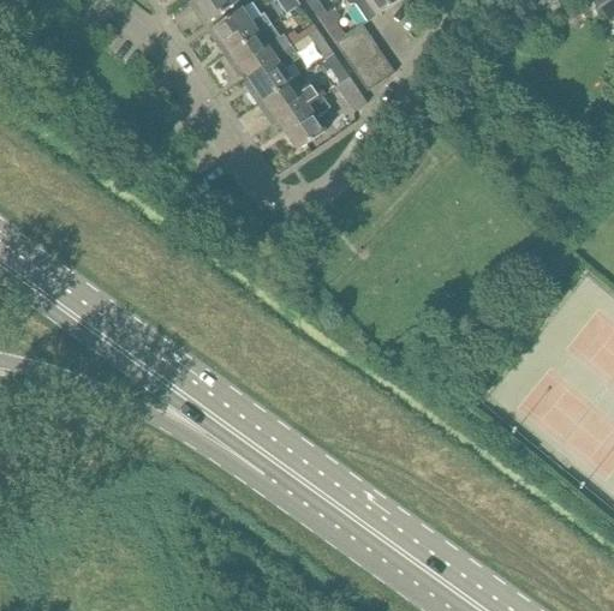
[(196,0),(198,4),(194,7),(203,23),(237,0),(196,0)]
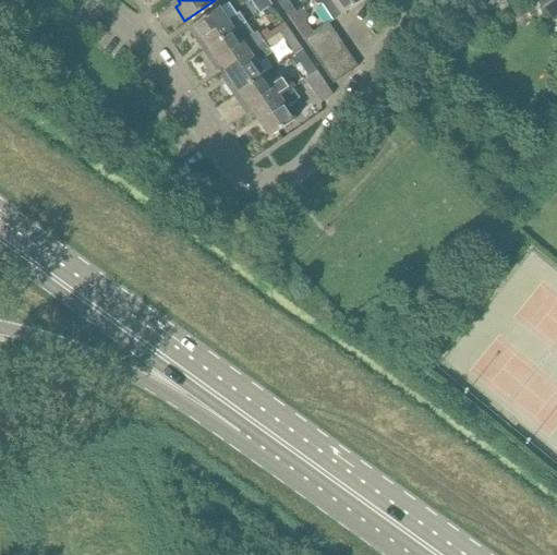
[(251,0),(259,11),(271,2),(269,0),(251,0)]
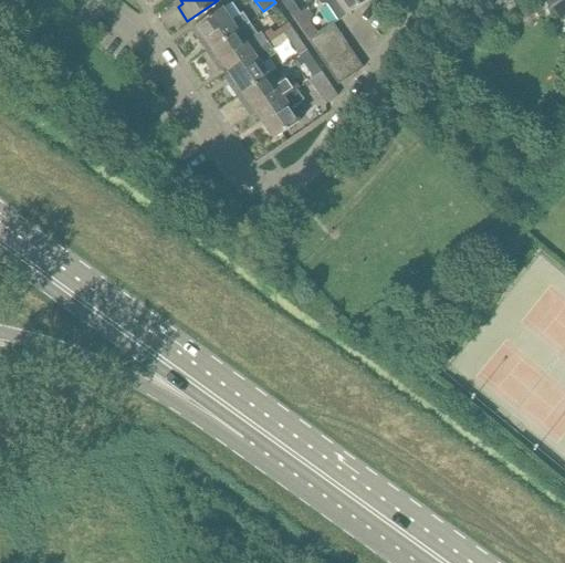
[(300,10),(293,0),(281,0),(292,16),(300,10)]
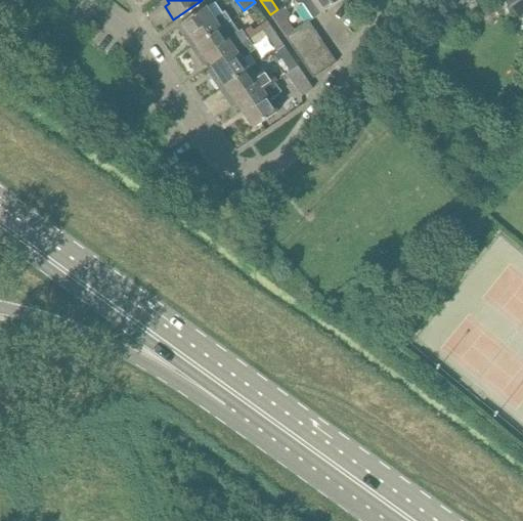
[(295,0),(296,2),(302,2),(311,16),(319,11),(336,0),(295,0)]
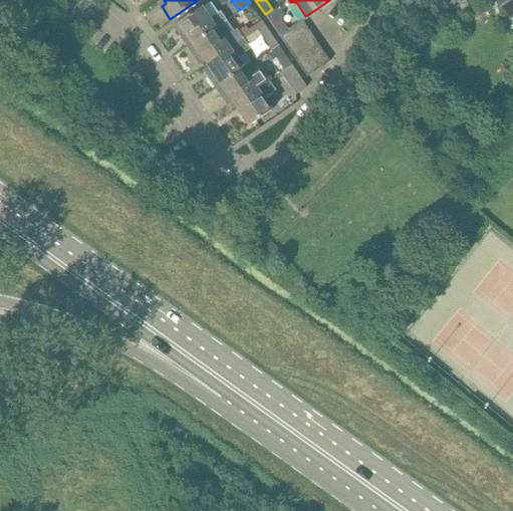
[(497,0),(509,16),(512,13),(512,0),(497,0)]
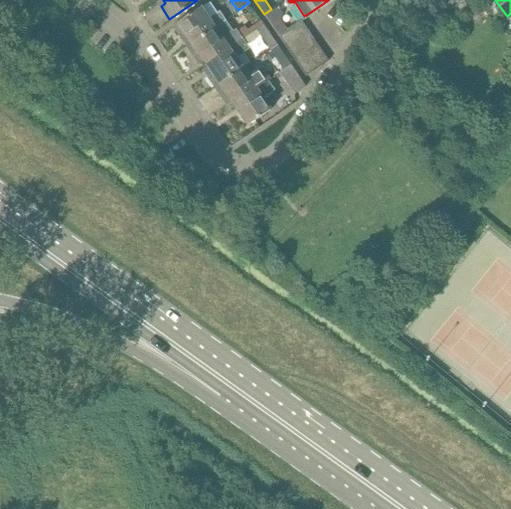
[(185,32),(191,41),(225,18),(219,10),(209,17),(200,4),(172,23),(181,36),(185,32)]
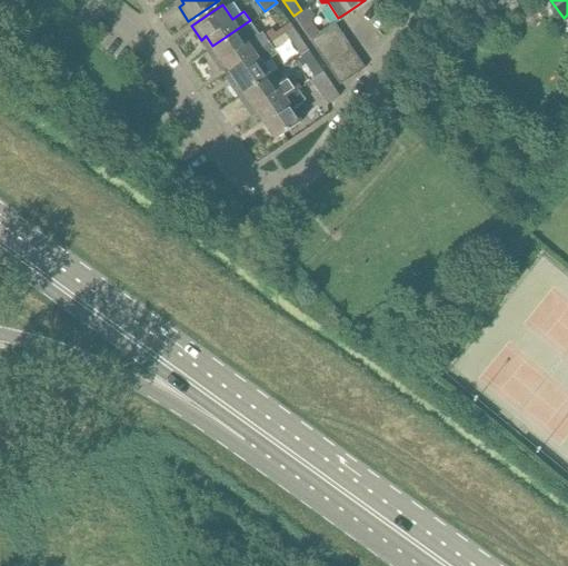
[(258,32),(250,20),(212,46),(228,69),(269,41),(261,30),(258,32)]
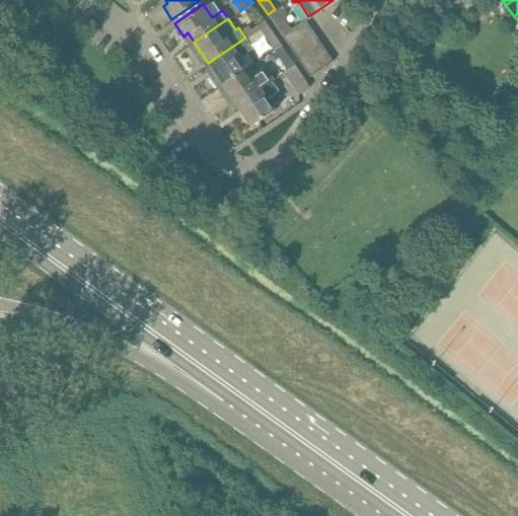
[(282,34),(289,46),(313,29),(305,18),(282,34)]
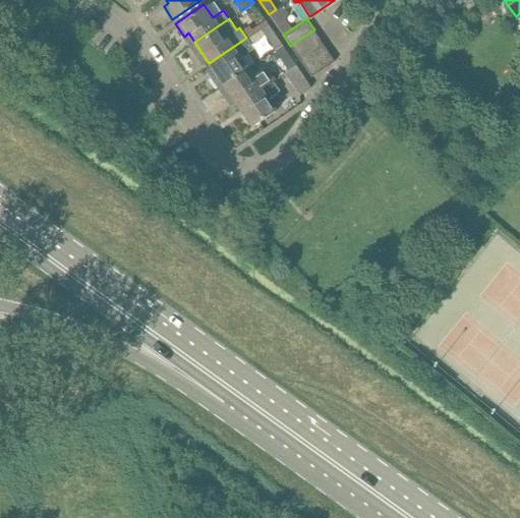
[(268,23),(261,29),(275,49),(282,44),(268,23)]
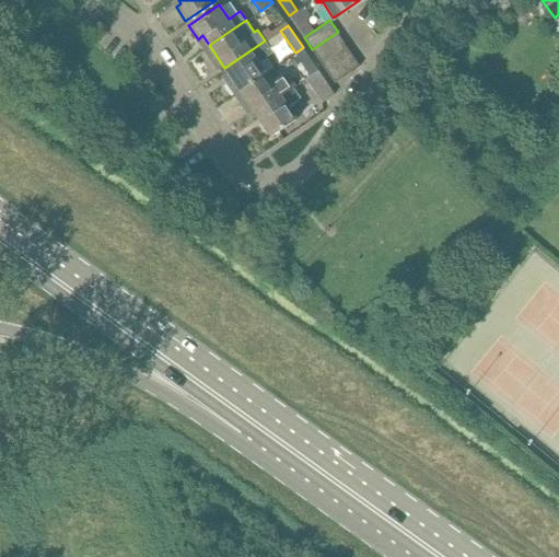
[(319,59),(345,43),(338,32),(312,49),(319,59)]
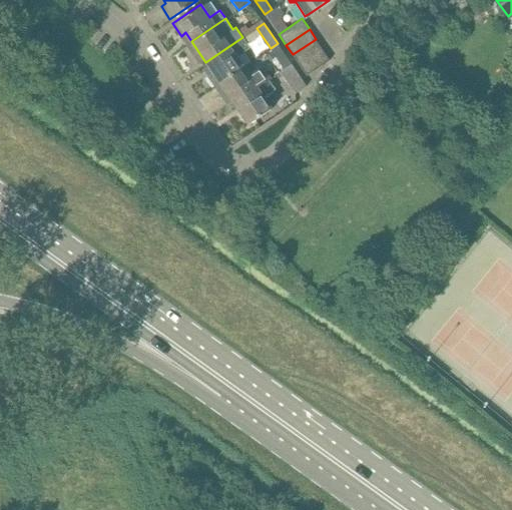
[(205,62),(219,82),(242,66),(235,56),(249,47),(242,37),(205,62)]
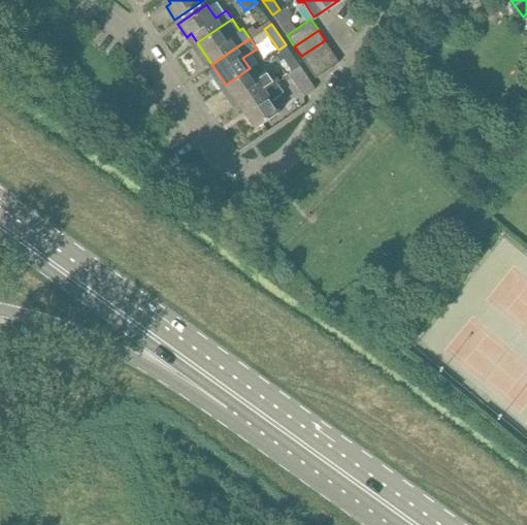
[(325,40),(301,56),(307,66),(331,50),(325,40)]
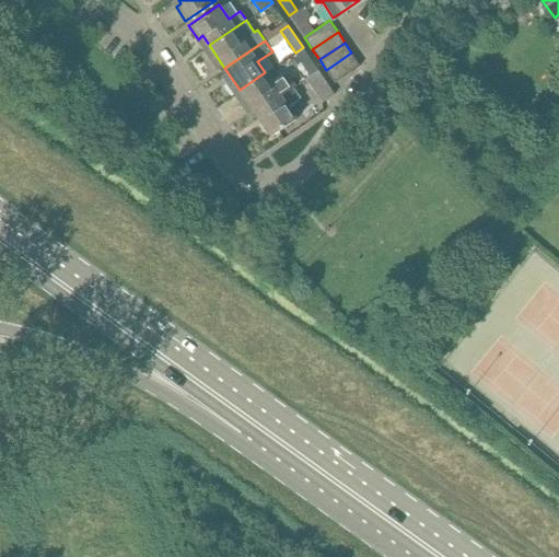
[(301,49),(293,54),(303,69),(311,64),(301,49)]
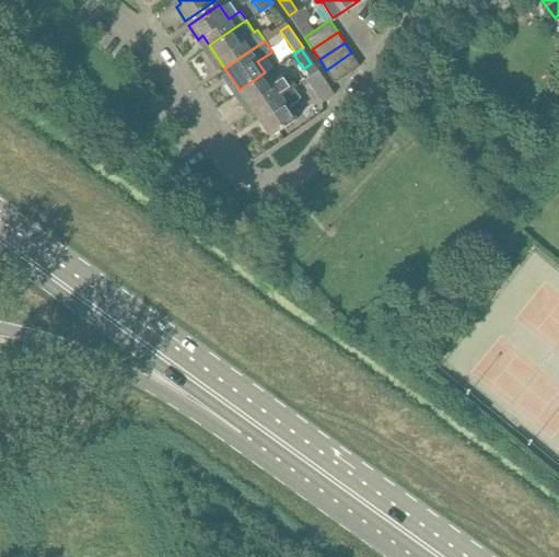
[(359,64),(351,53),(326,70),(334,81),(359,64)]
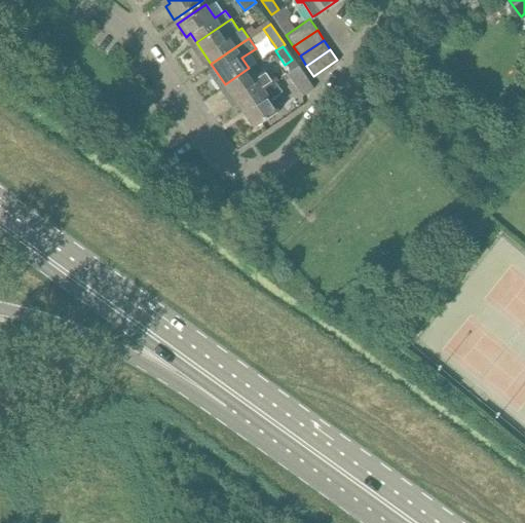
[(313,86),(301,69),(298,65),(287,72),(301,95),(313,86)]
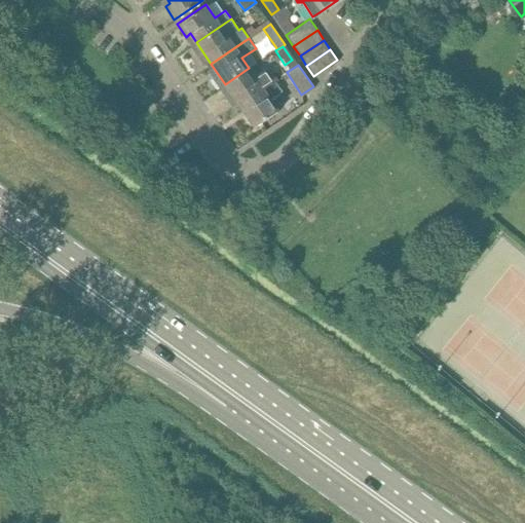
[(254,76),(249,68),(225,84),(238,105),(274,81),(266,68),(254,76)]
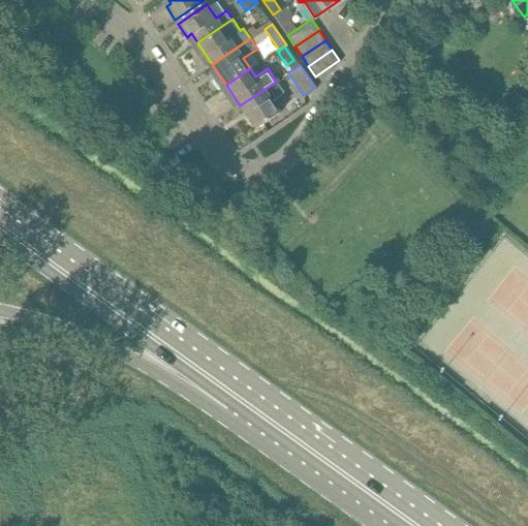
[(283,92),(276,82),(240,105),(255,127),(279,111),(272,99),(283,92)]
